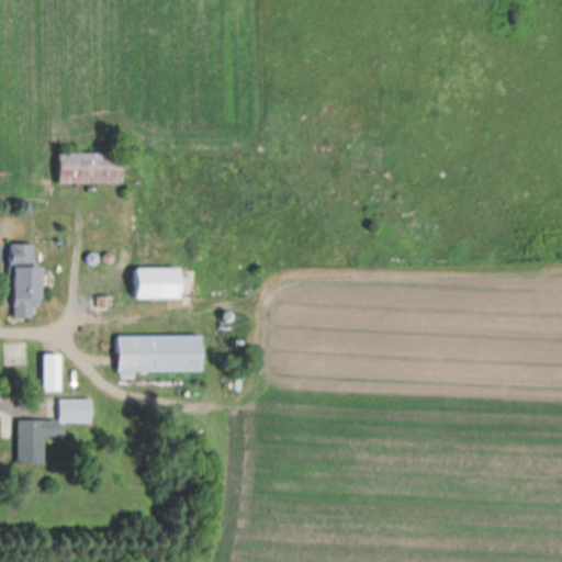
[(56,181),(121,181),(121,152),(56,152),(56,181)]
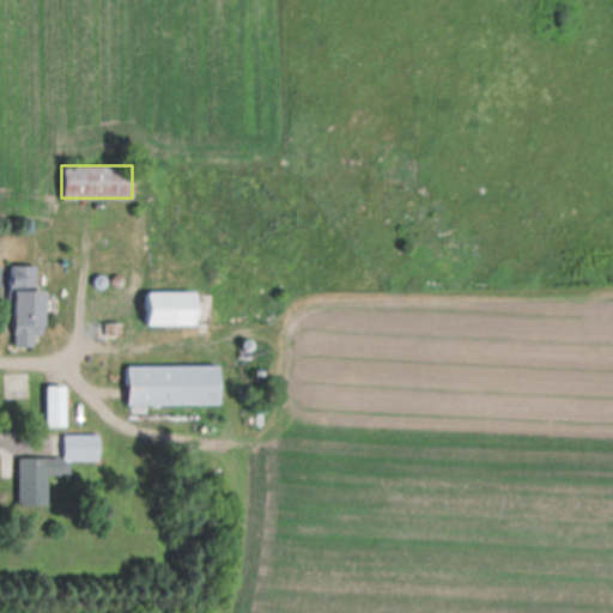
[(41,335),(42,265),(11,265),(11,346),(35,346),(35,335),(41,335)]
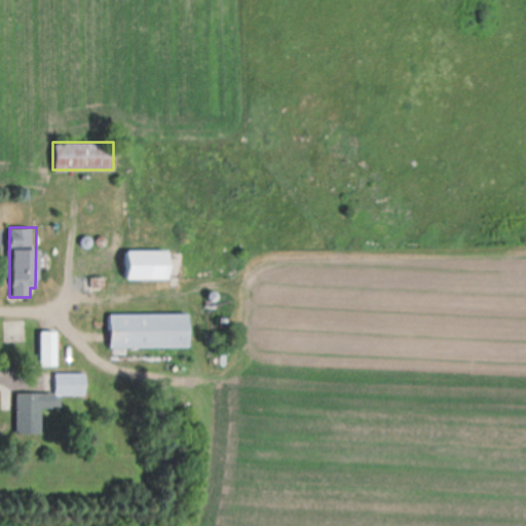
[(166,278),(166,251),(86,251),(86,278),(166,278)]
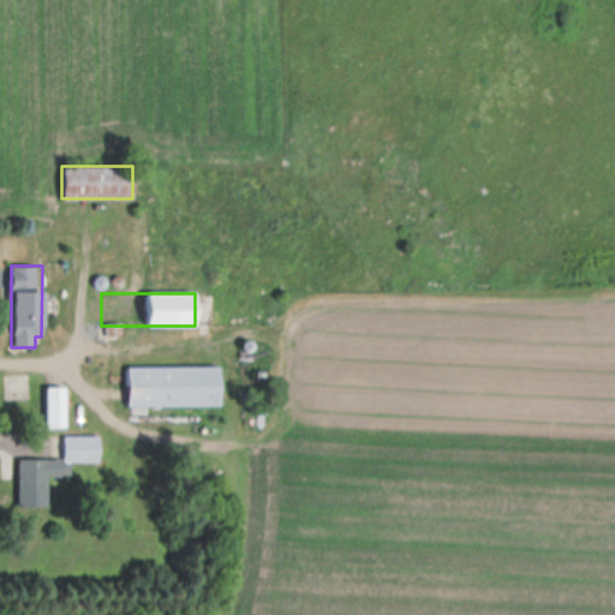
[(127,405),(219,405),(219,366),(127,366),(127,405)]
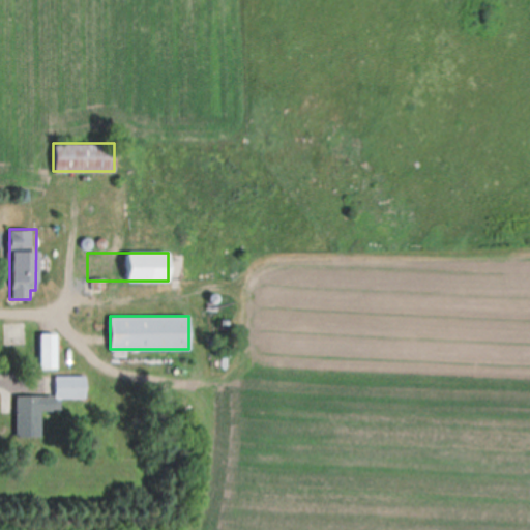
[(55,333),(39,333),(39,367),(55,367),(55,333)]
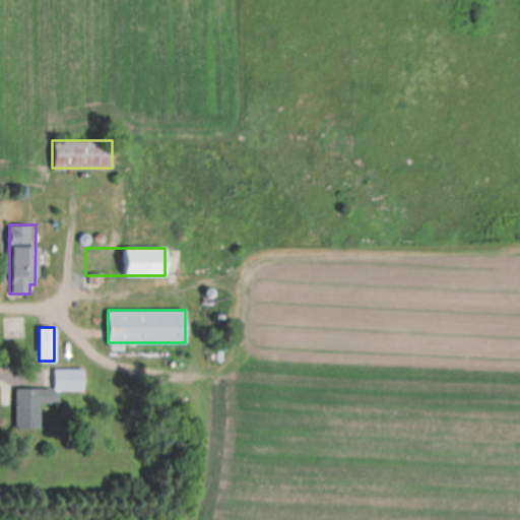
[(15,428),(40,428),(40,402),(59,403),(59,390),(83,390),(83,369),(54,368),(54,388),(15,388),(15,428)]
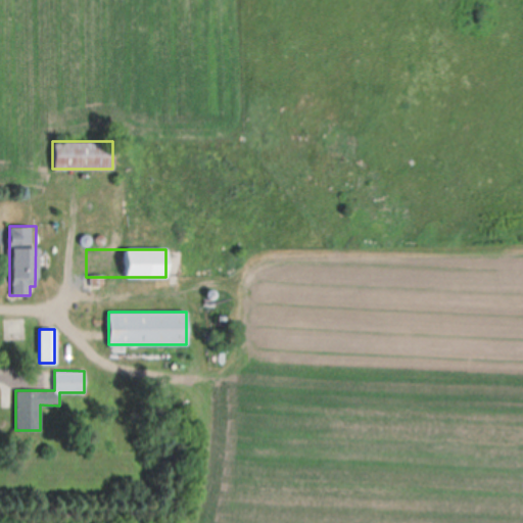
All buildings are outlined.
